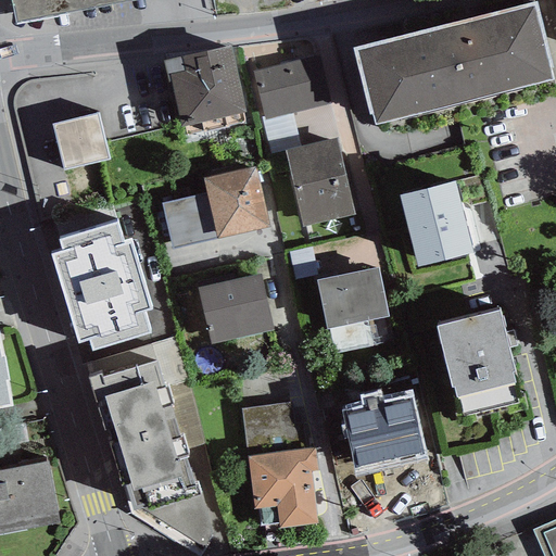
[(11,0),(16,20),(118,0),(11,0)]
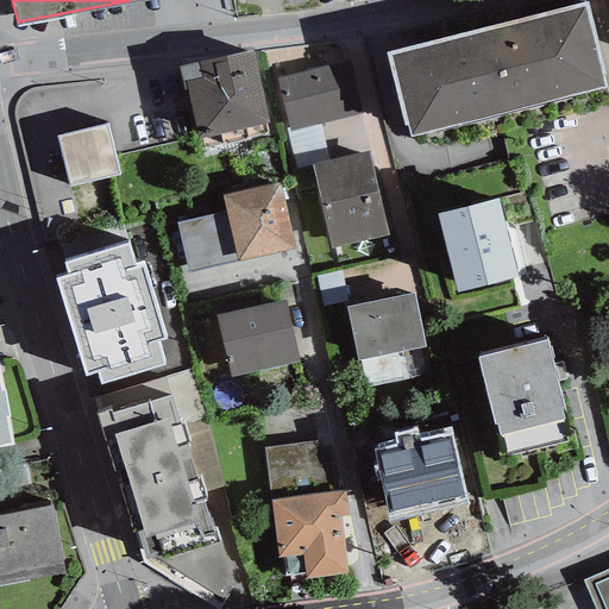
[(578,0),(484,24),(506,108),(607,83),(586,0),(578,0)]
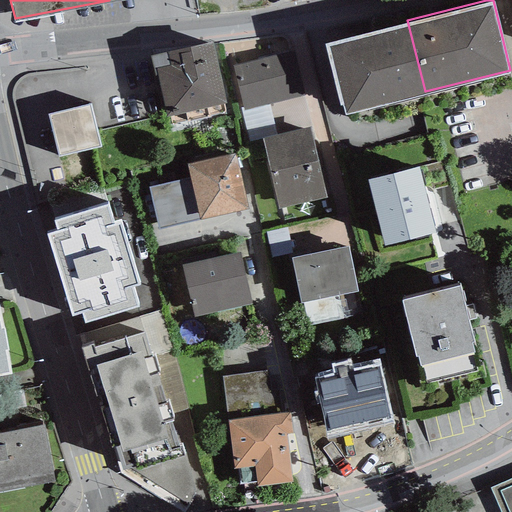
[(425,91),(407,20),(326,40),(344,112),(425,91)]
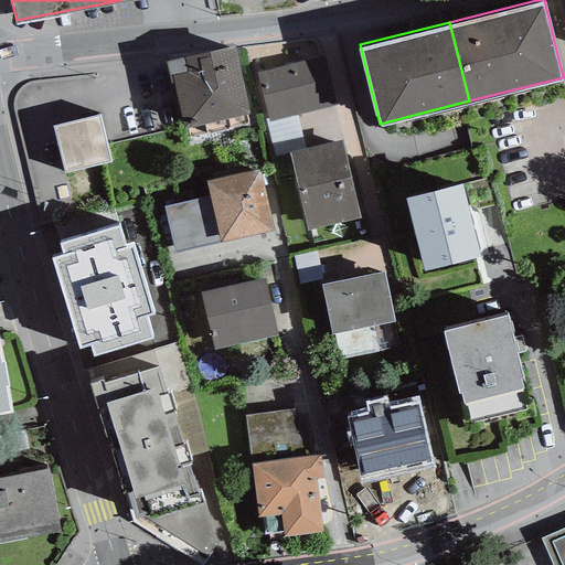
[(234,44),(184,55),(167,60),(171,81),(173,81),(184,127),(249,112),(234,44)]
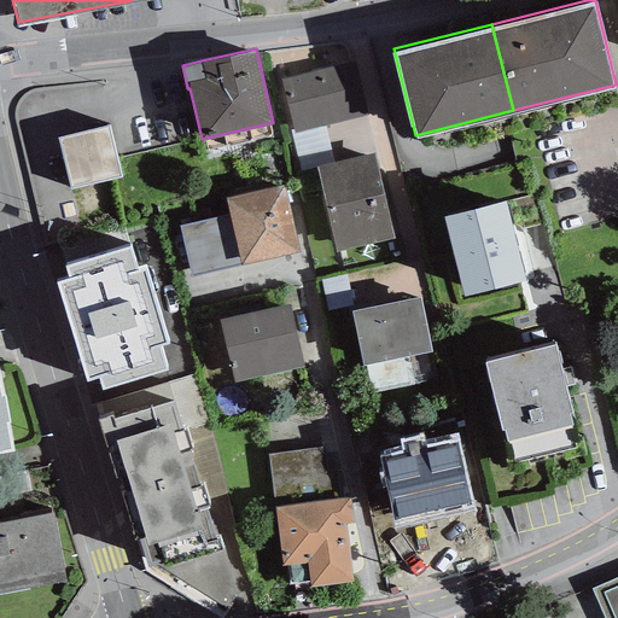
[(355,62),(281,79),(295,133),(367,116),(355,62)]
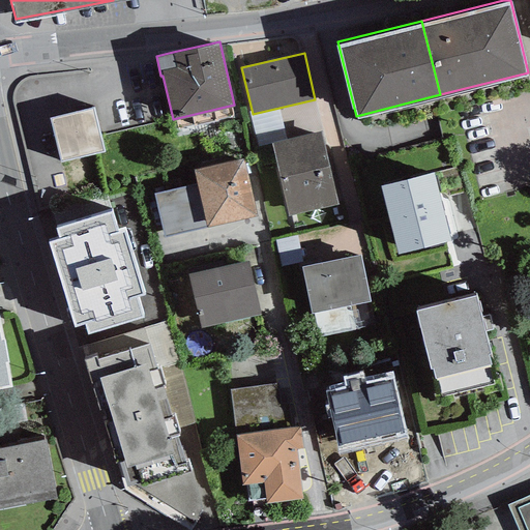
[(93,107),(51,117),(61,159),(104,149),(93,107)]
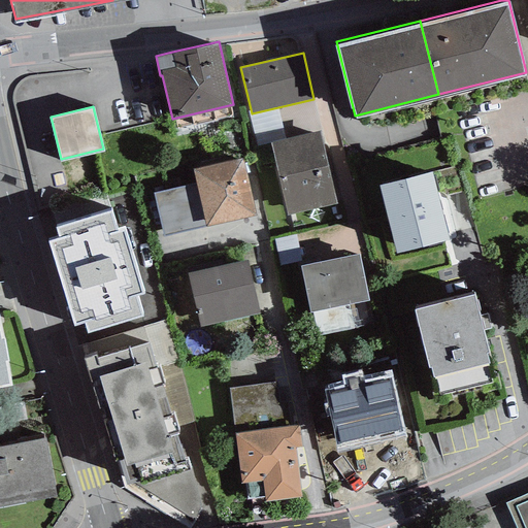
[(319,131),(270,142),(287,213),(336,201),(319,131)]
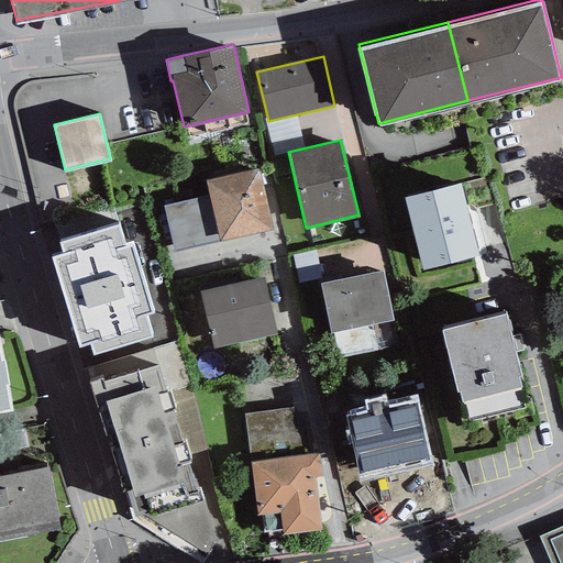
[(258,167),(206,178),(209,194),(166,203),(176,247),(219,239),(219,240),(273,228),(258,167)]
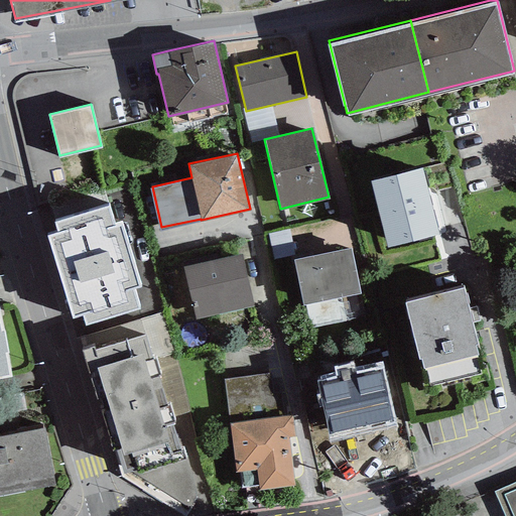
[(421,164),(370,177),(387,245),(438,232),(421,164)]
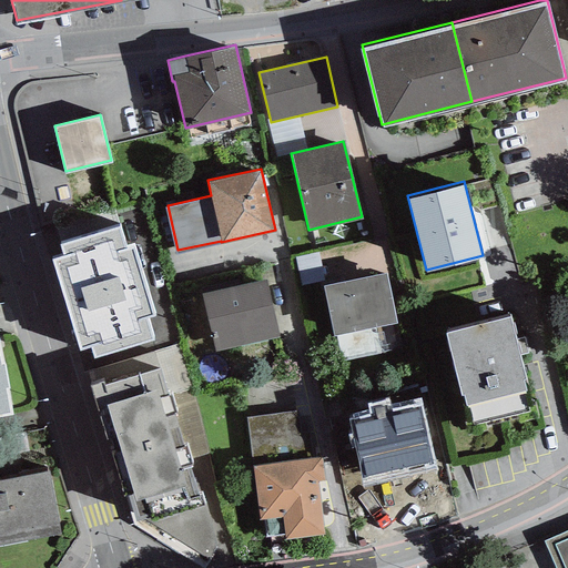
[(113,209),(57,225),(64,252),(53,255),(79,345),(93,342),(97,353),(152,336),(145,314),(153,312),(133,244),(124,246),(113,209)]
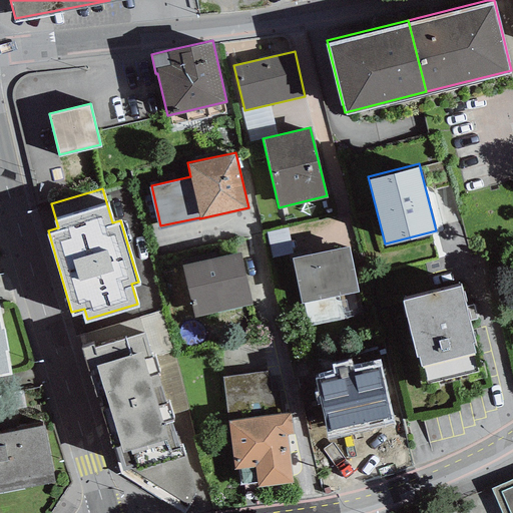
[(289,222),(269,226),(275,252),(294,248),(289,222)]
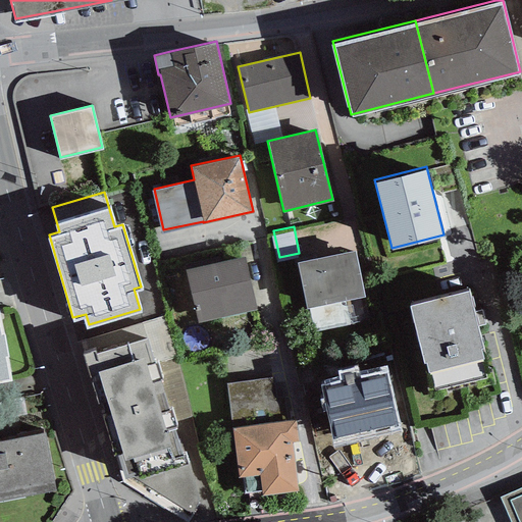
[(355,249),(298,261),(307,307),(364,295),(355,249)]
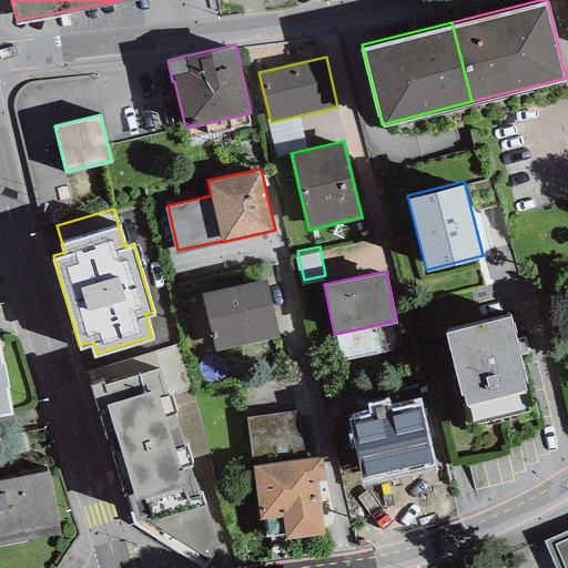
[(265,272),(201,286),(215,350),(280,335),(265,272)]
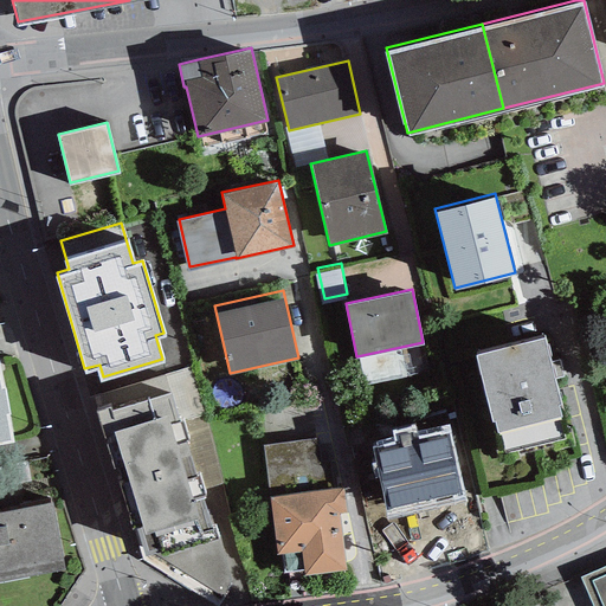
[(543,335),(476,353),(492,418),(495,418),(497,430),(560,414),(558,403),(560,401),(543,335)]
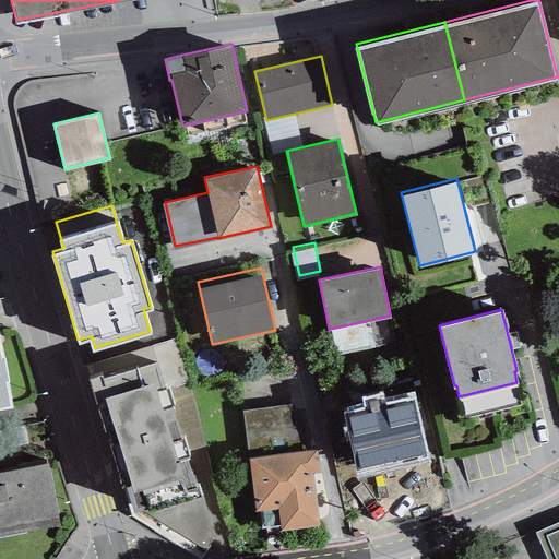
[(0,339),(0,407),(12,405),(0,339)]
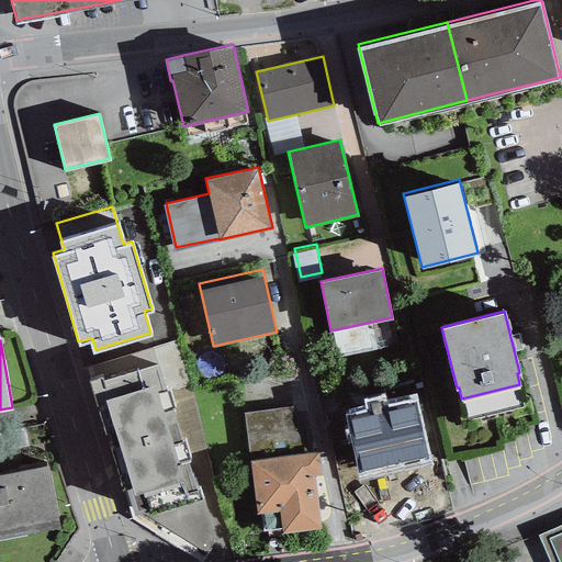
[(102,374),(89,379),(133,513),(139,510),(205,553),(214,541),(201,485),(195,486),(159,361),(102,379),(102,374)]
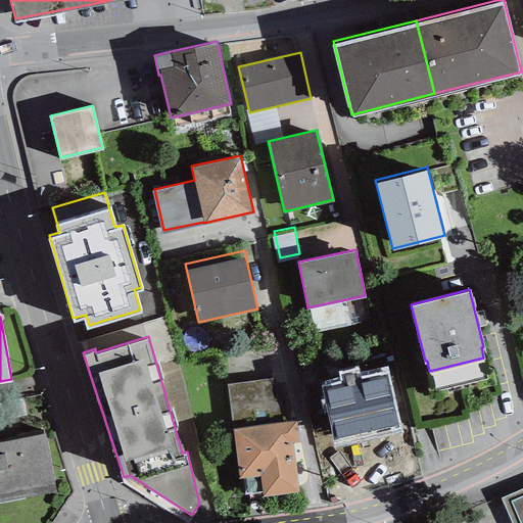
[(386,371),(322,385),(334,439),(398,425),(386,371)]
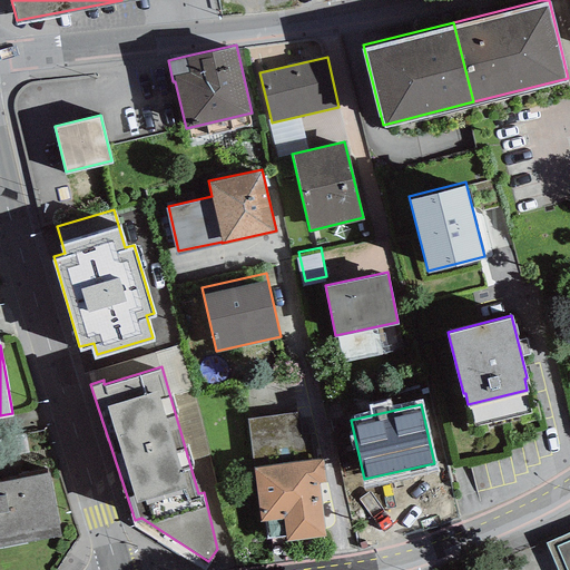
[(298,412),(247,418),(254,467),(323,458),(322,443),(313,444),(312,431),(301,432),(298,412)]
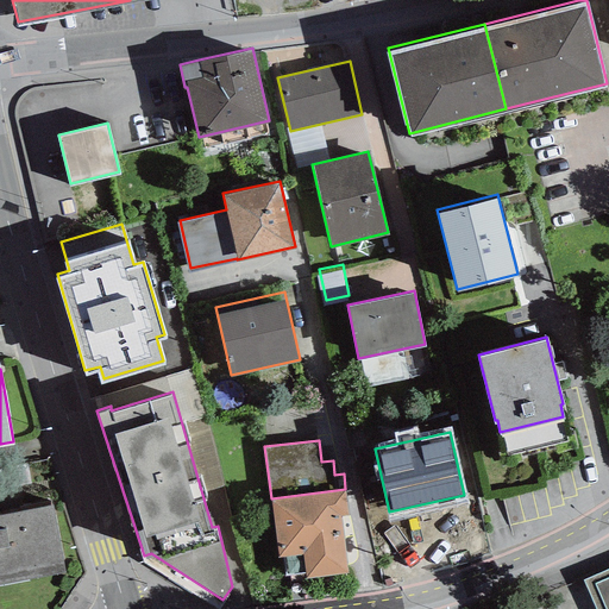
[(349,514),(345,489),(271,498),(278,554),(283,554),(286,573),(303,571),(305,576),(347,571),(340,515),(349,514)]
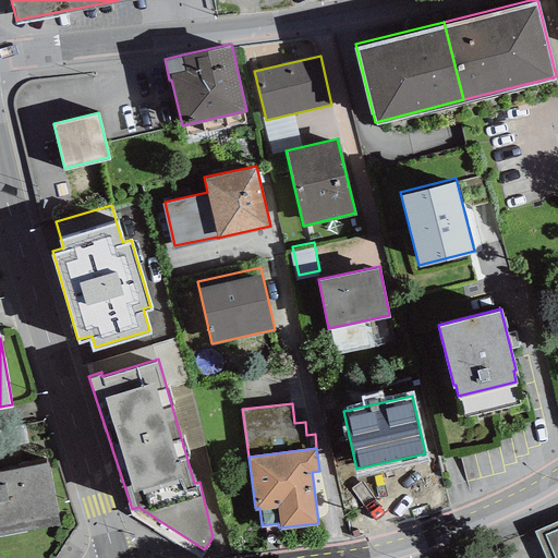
[(48,458),(0,466),(0,531),(59,520),(48,458)]
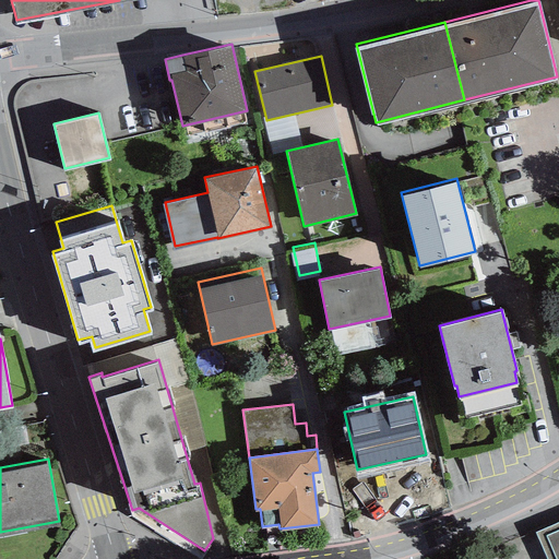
[(558,558),(558,522),(534,533),(545,558),(558,558)]
